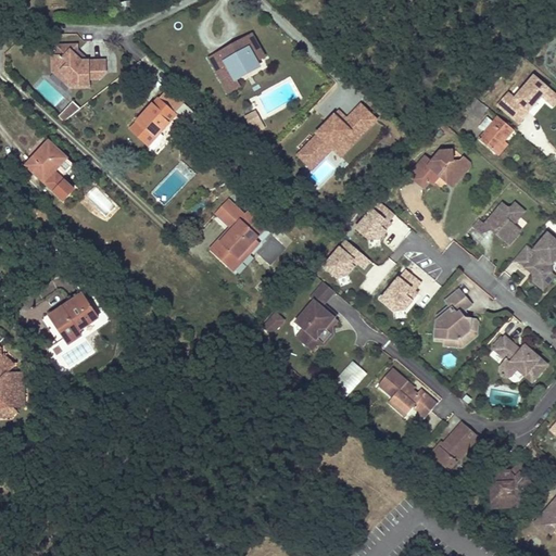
[(140,9),(139,5),(138,1),(117,7),(118,14),(140,9)]
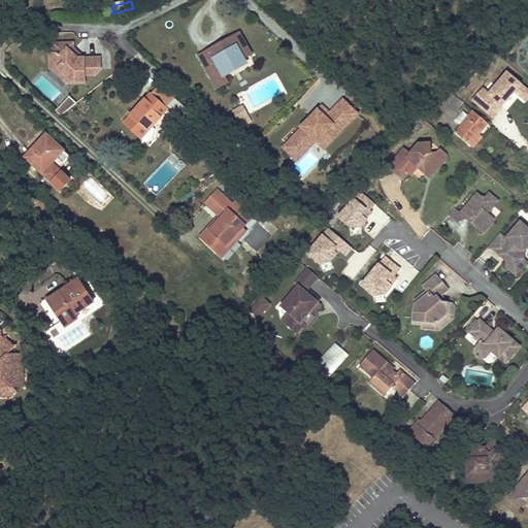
[(217,89),(222,86),(227,83),(221,71),(251,56),(238,34),(199,56),(217,89)]
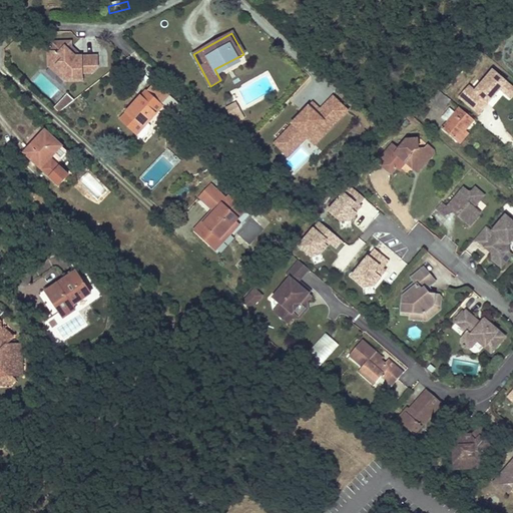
[(98,67),(98,56),(82,56),(76,56),(72,53),(72,47),(72,42),(53,42),(53,52),(49,53),(50,66),(58,66),(66,73),(66,81),(83,80),(83,73),(93,72),(98,67)]
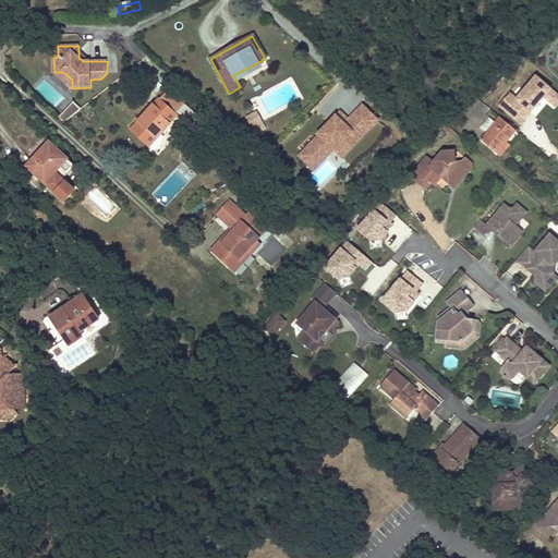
[(89,61),(79,51),(79,58),(83,61),(89,61)]
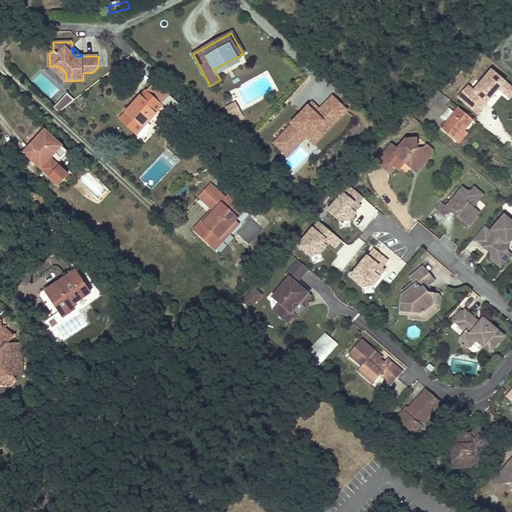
[(66,73),(58,66),(50,66),(66,81),(66,73)]
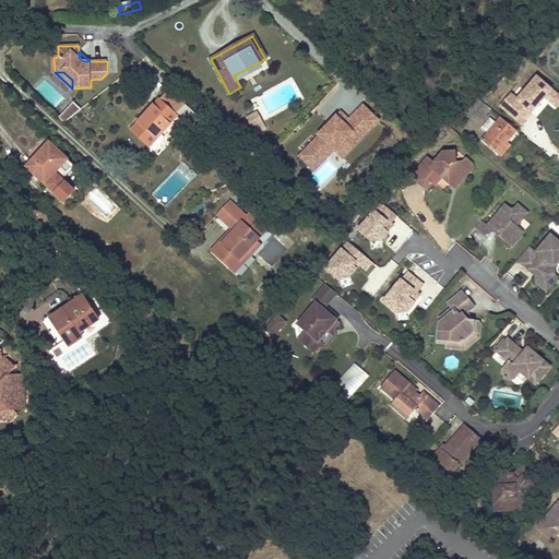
[(557,94),(537,78),(518,100),(510,94),(500,106),(512,117),(519,110),(523,115),(527,109),(532,114),(545,98),(549,102),(557,94)]
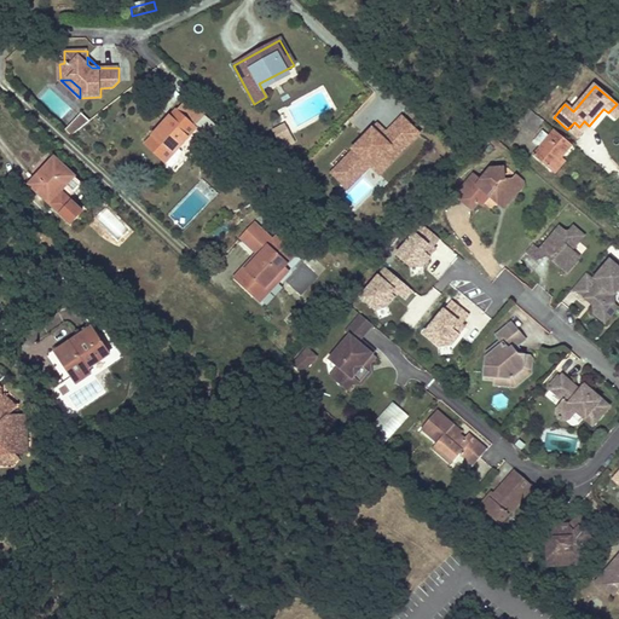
[(146,145),(155,154),(165,162),(195,127),(204,116),(206,115),(187,99),(146,145)]
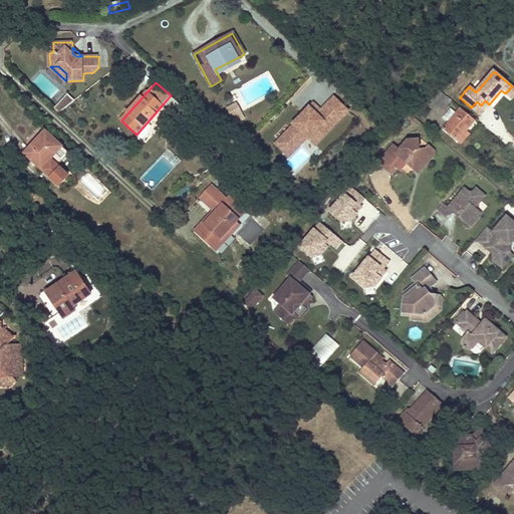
[(513,95),(513,87),(512,86),(505,93),(512,99),(513,95)]
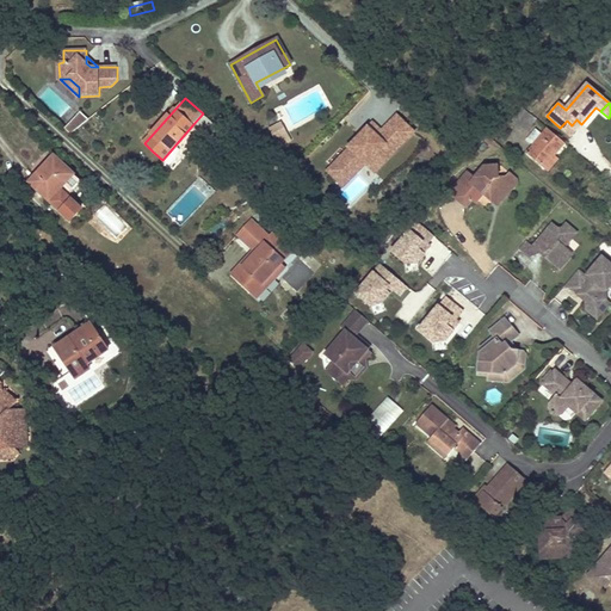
[(523,107),(517,113),(512,121),(519,127),(522,124),(530,115),(523,107)]
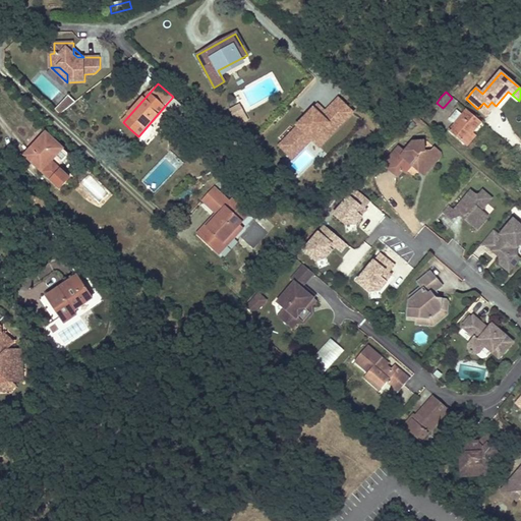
[(76,102),(69,95),(67,97),(74,104),(76,102)]
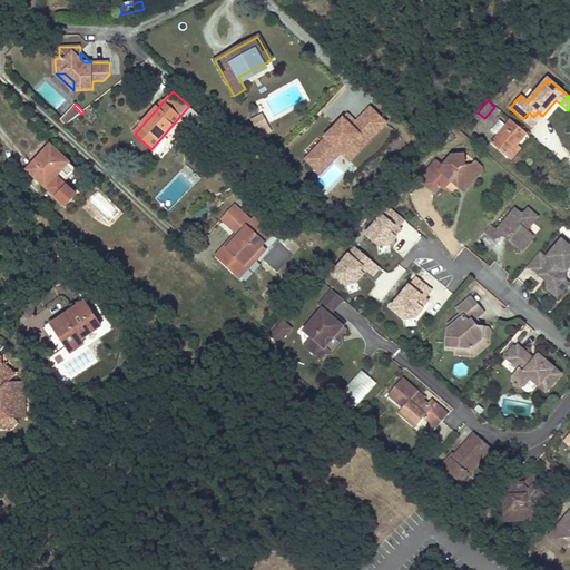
[(67,125),(81,114),(74,106),(61,119),(67,125)]
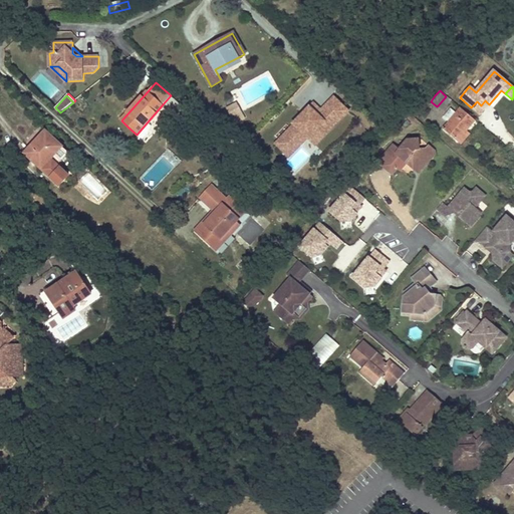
[(173,116),(181,107),(170,96),(162,105),(173,116)]
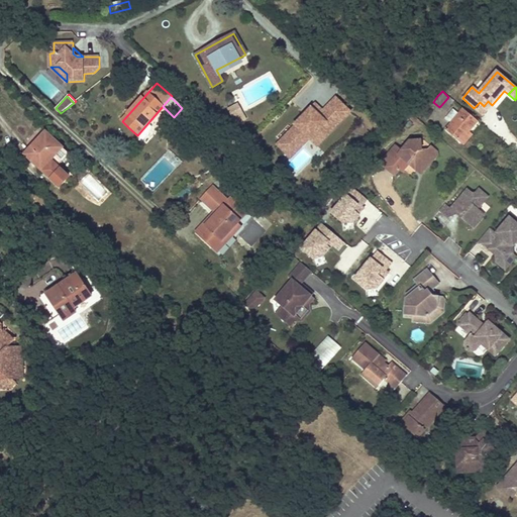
[(441,105),(446,109),(453,101),(448,97),(441,105)]
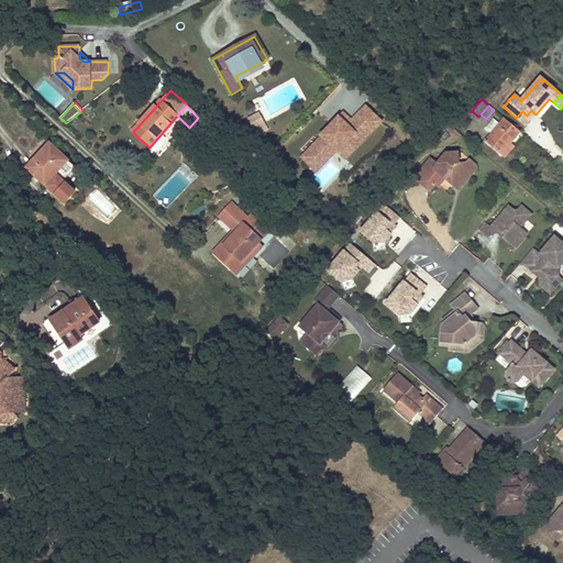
[(337,151),(354,133),(362,142),(381,122),(365,108),(351,122),(346,125),(339,118),(321,136),(322,138),(302,158),(316,172),(337,151)]
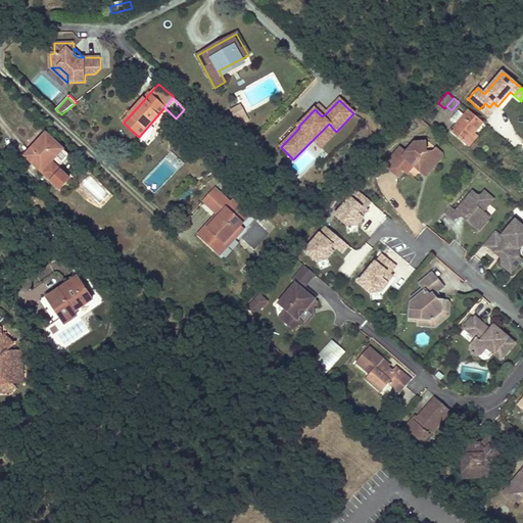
[(485,103),(479,109),(488,116),(497,106),(493,102),(489,107),(485,103)]
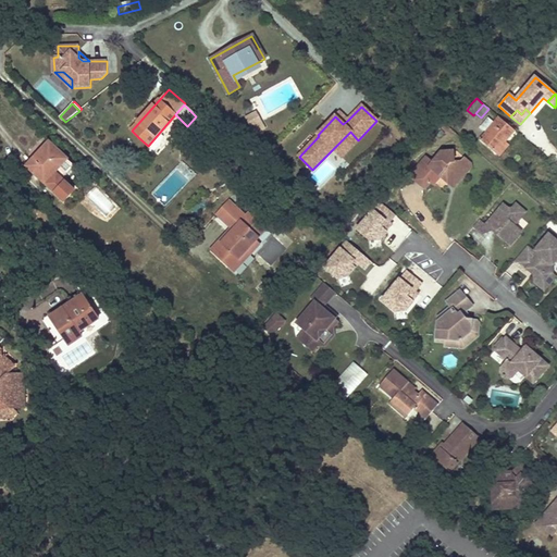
[(256,111),(246,118),(256,134),(265,128),(256,111)]
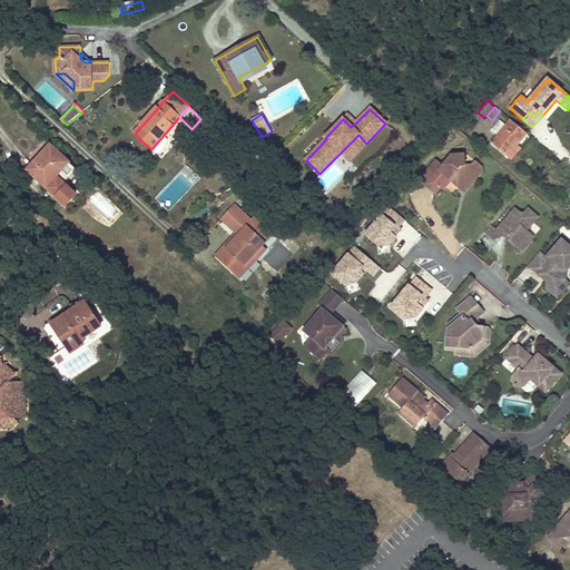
[(355,124),(347,115),(343,119),(351,127),(355,124)]
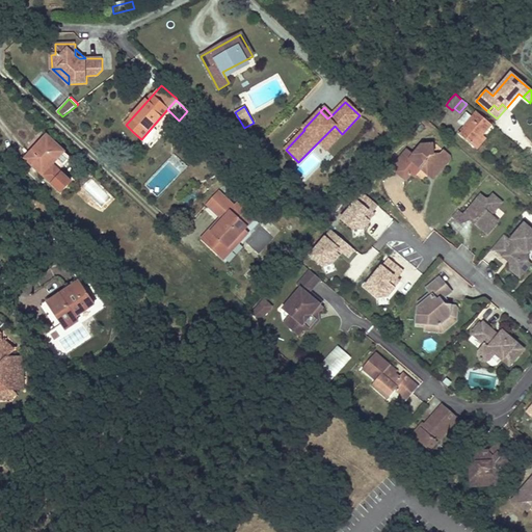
[(477,112),(458,134),(471,145),(480,134),(483,132),(484,133),(491,125),(477,112)]
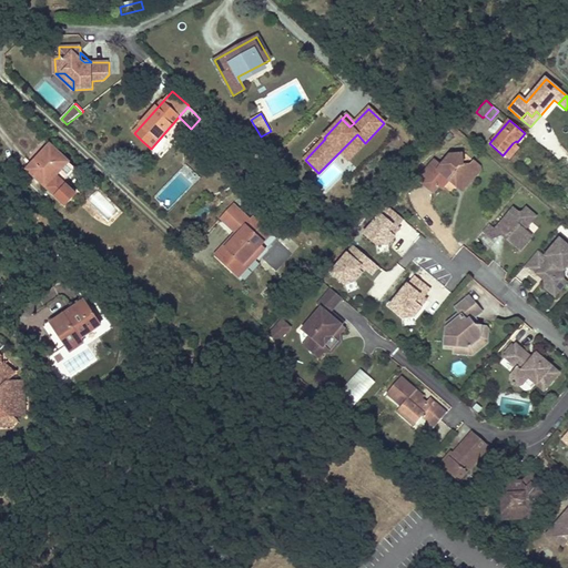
[(347,161),(365,143),(357,134),(340,152),(347,161)]
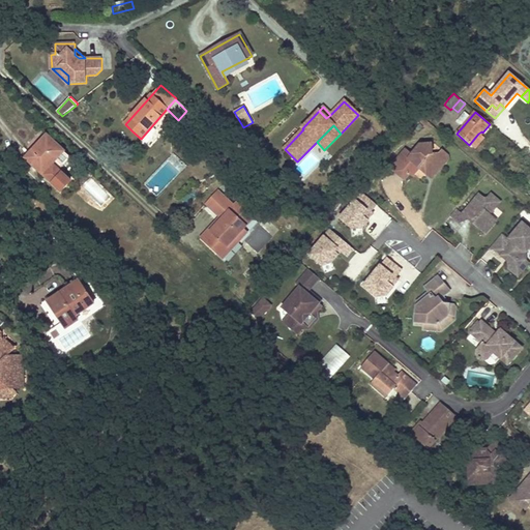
[(475,149),(483,139),(478,134),(469,145),(475,149)]
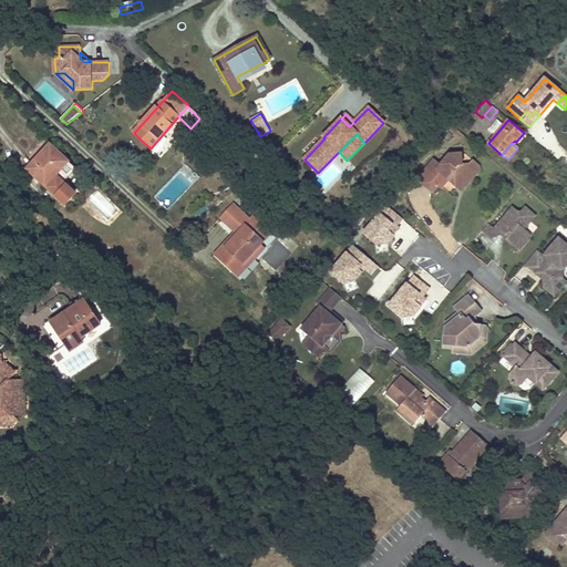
[(75,195),(65,185),(55,176),(69,163),(50,145),(27,169),(64,206),(75,195)]
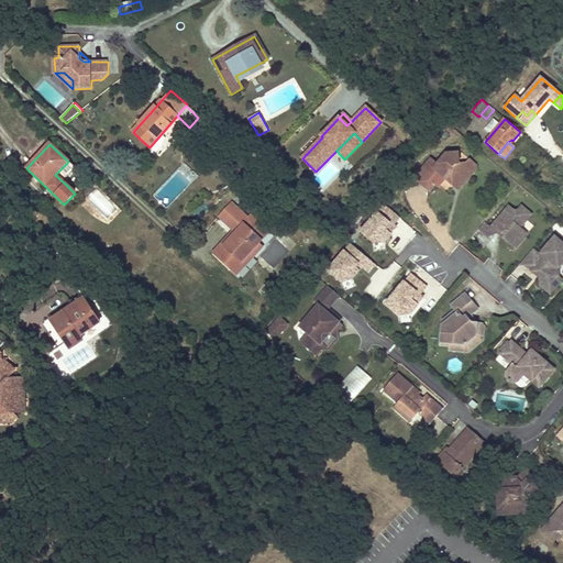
[(253,158),(245,150),(240,155),(247,164),(253,158)]
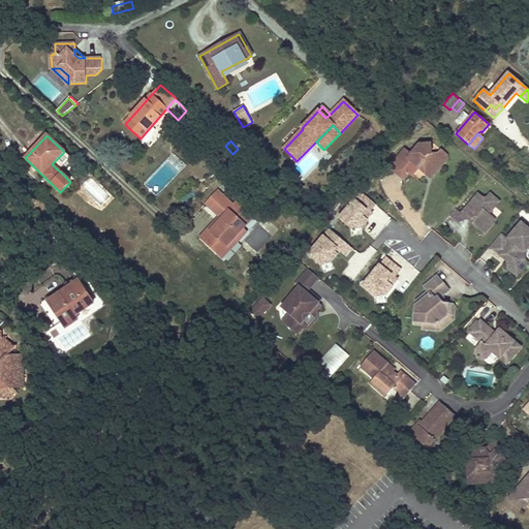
[(406,152),(391,170),(404,183),(410,178),(412,180),(419,173),(432,183),(443,168),(432,158),(431,148),(421,149),(412,157),(406,152)]
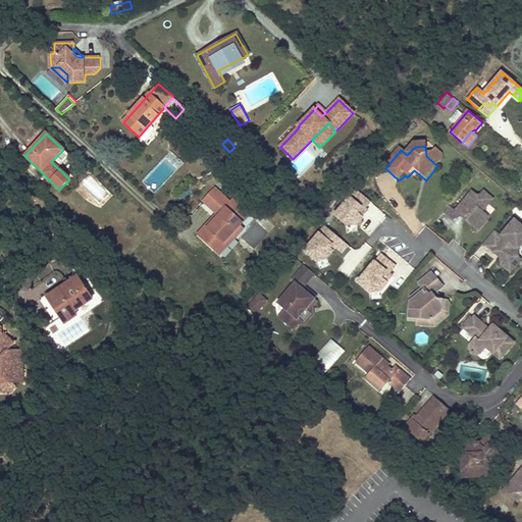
[(426,156),(437,166),(441,162),(440,157),(435,153),(432,156),(426,156)]
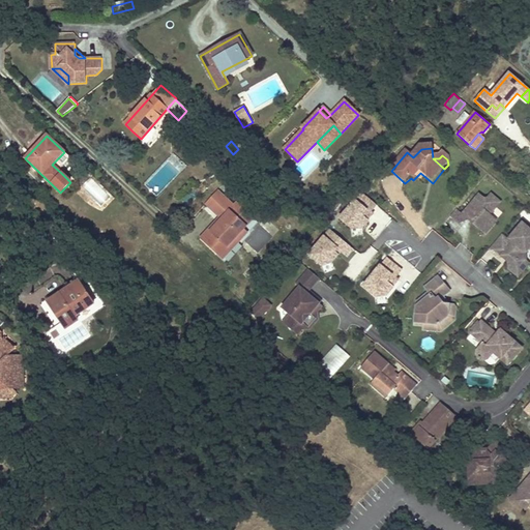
[(219,192),(208,205),(217,213),(229,200),(219,192)]
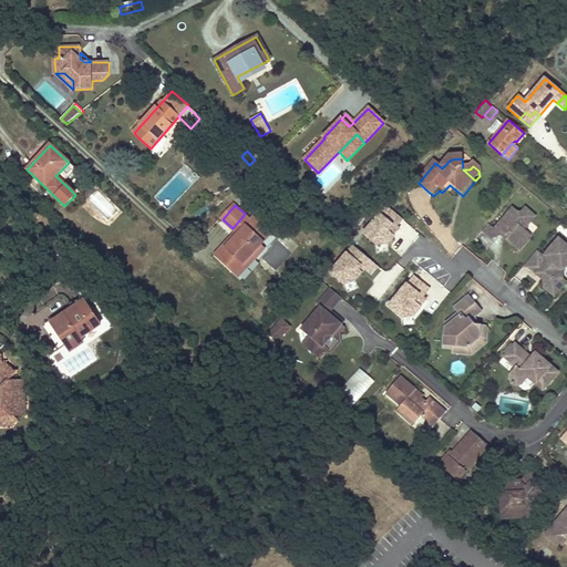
[(387,206),(362,234),(377,247),(389,246),(401,229),(398,227),(403,220),(387,206)]
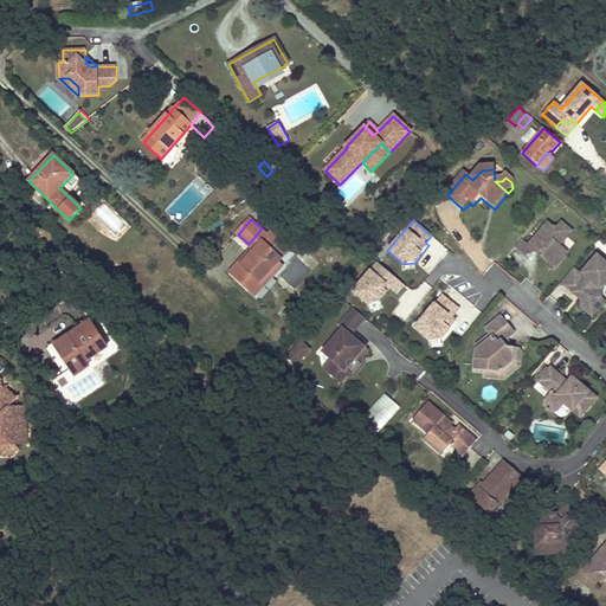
[(560,245),(572,232),(562,224),(558,229),(555,229),(549,223),(529,245),(532,249),(537,253),(554,268),(568,252),(560,245)]
